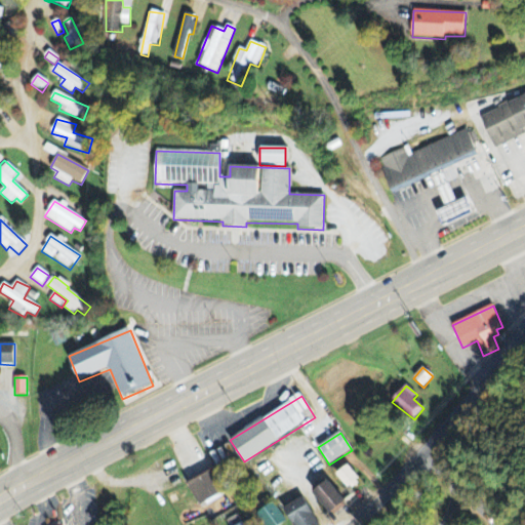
[(336,475),(348,490),(360,481),(348,466),(336,475)]
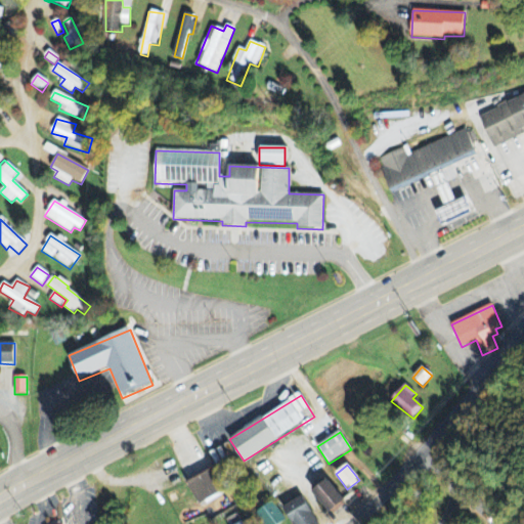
[(224,494),(214,470),(187,481),(197,506),(224,494)]
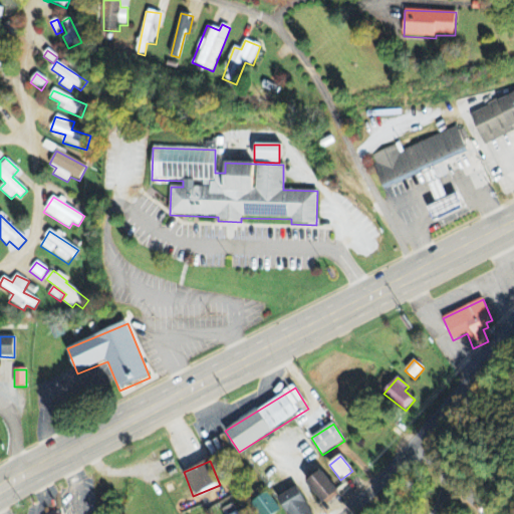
[(324,504),(338,492),(321,472),(307,484),(324,504)]
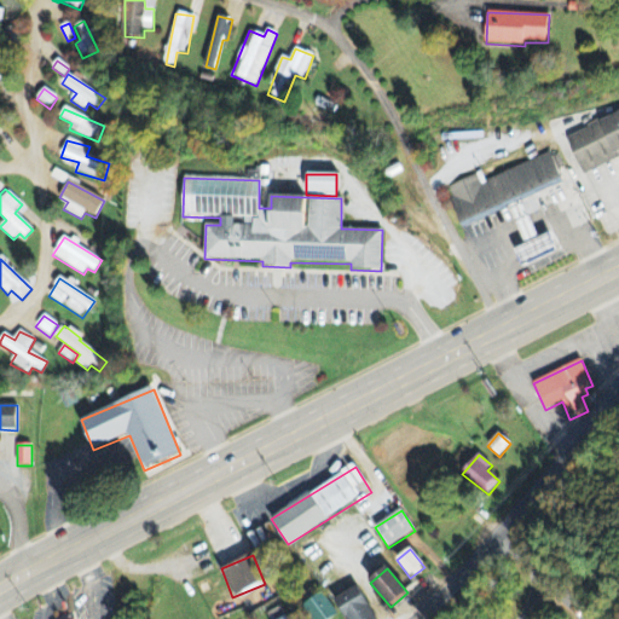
[(335,600),(345,618),(376,618),(358,588),(335,600)]
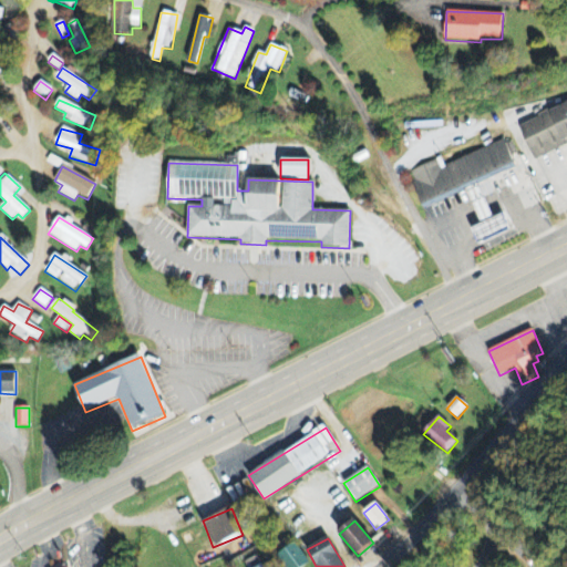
[(285,566),(296,566),(307,560),(297,544),(278,555),(285,566)]
